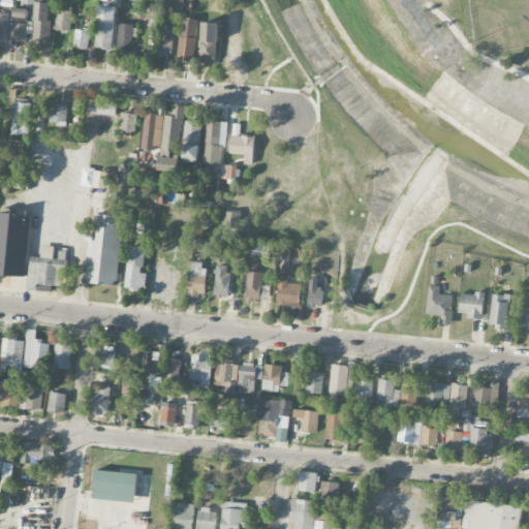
[(16,0),(16,7),(31,8),(31,0),(16,0)]
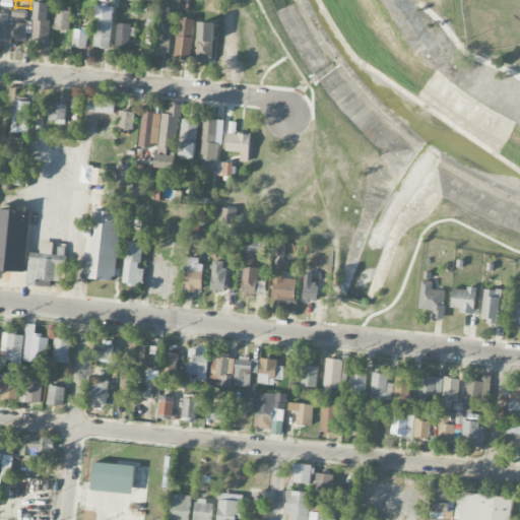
[(52,3),(35,2),(33,41),(38,41),(38,50),(49,51),(52,3)]
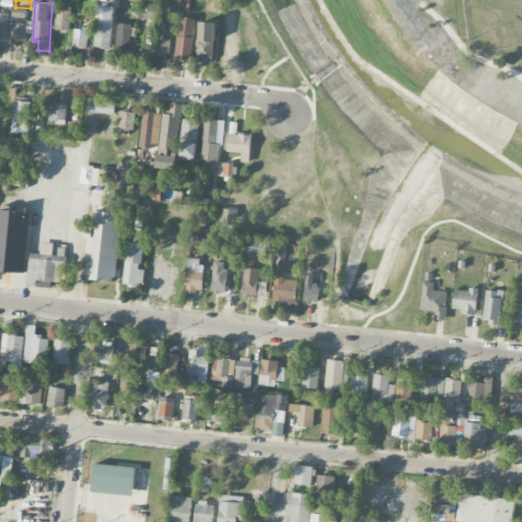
[(95,48),(111,49),(113,8),(97,7),(95,48)]
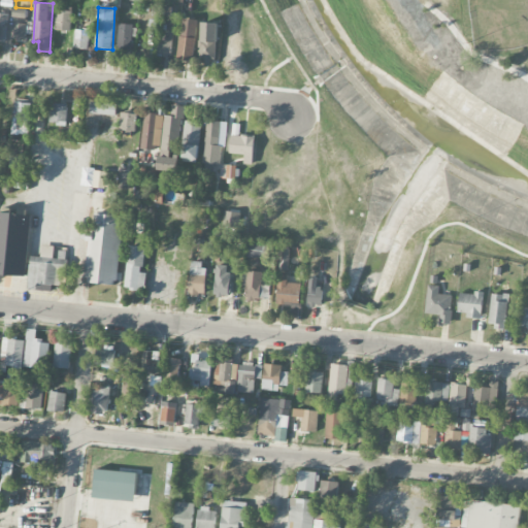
[(12,40),(27,41),(29,8),(13,8),(12,40)]
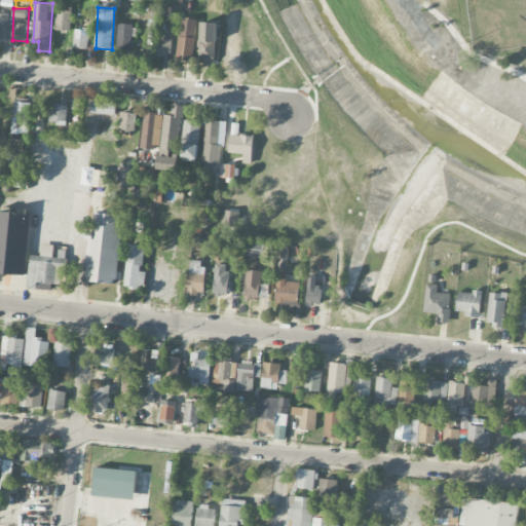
[(55,30),(71,31),(71,10),(57,10),(55,30)]
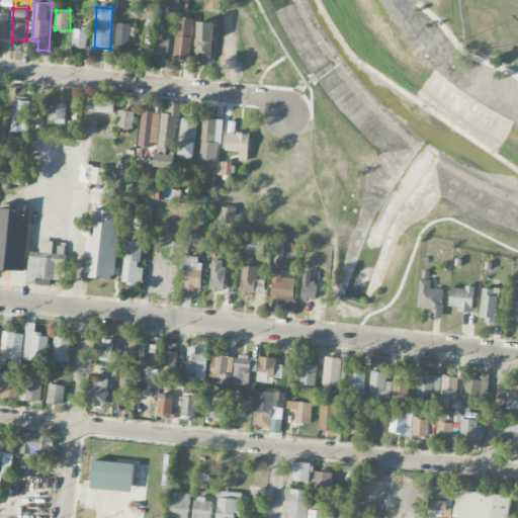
[(174,59),(190,60),(192,19),(176,18),(174,59)]
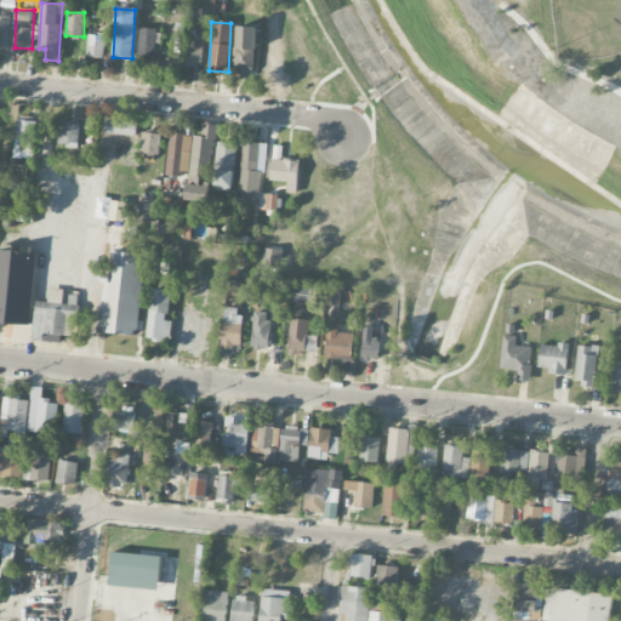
[(255,27),(235,27),(237,77),(256,77),(255,27)]
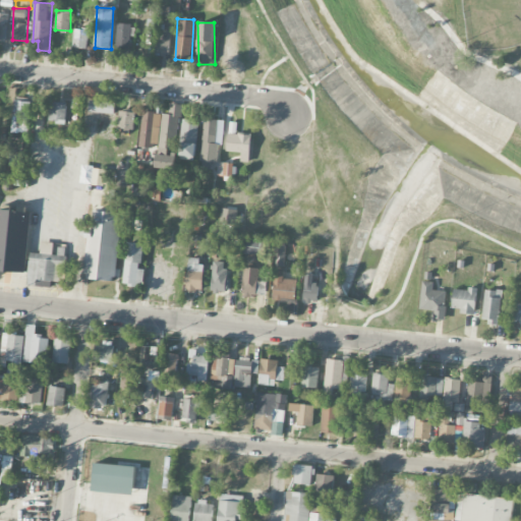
[(116,48),(130,49),(130,24),(116,23),(116,48)]
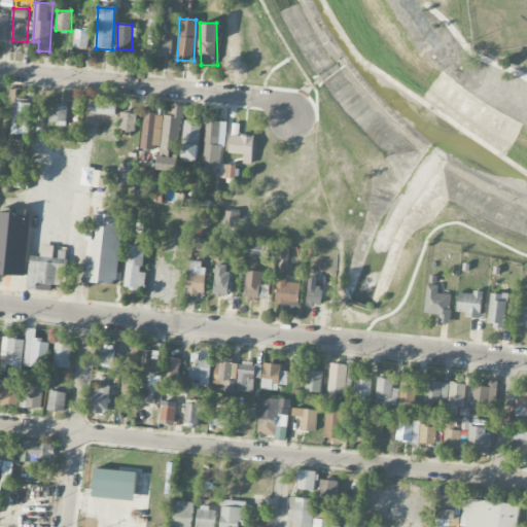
[(73,48),(88,48),(89,29),(74,29),(73,48)]
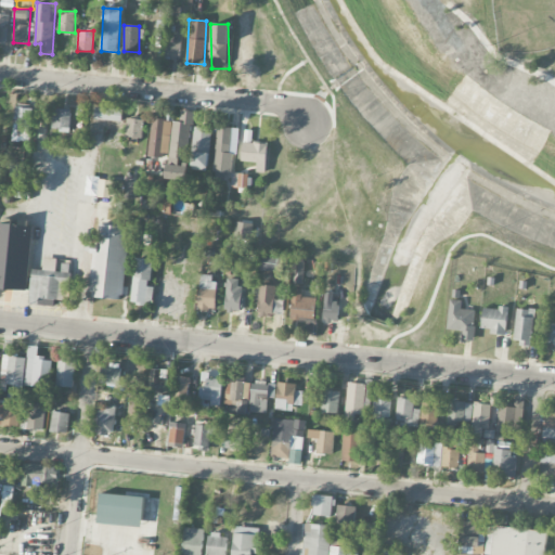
[(165,40),(164,60),(181,60),(181,33),(173,33),(173,41),(165,40)]
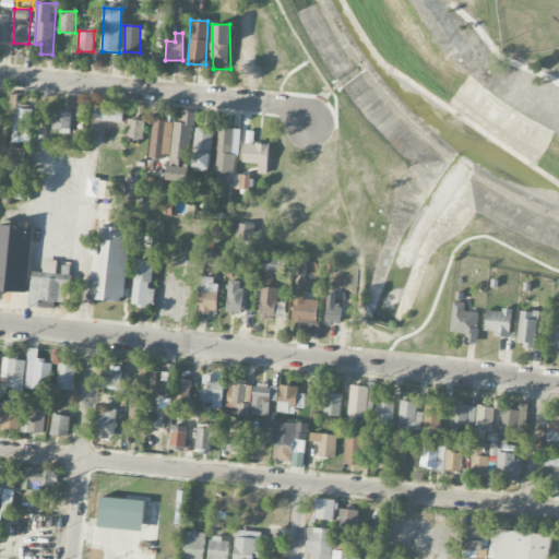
[(31,143),(32,108),(14,108),(13,142),(31,143)]
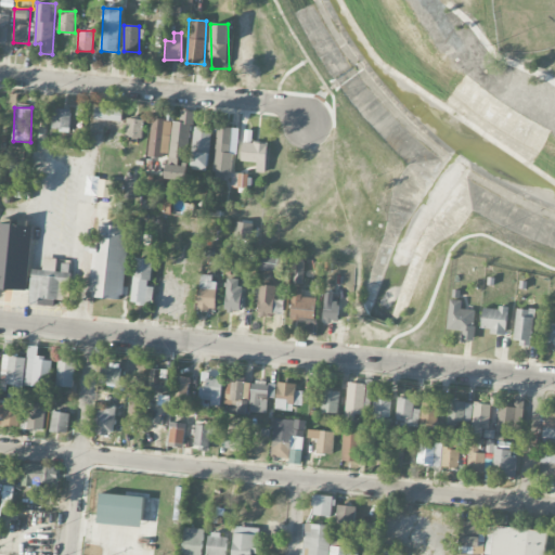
[(95,119),(123,121),(123,108),(95,107),(95,119)]
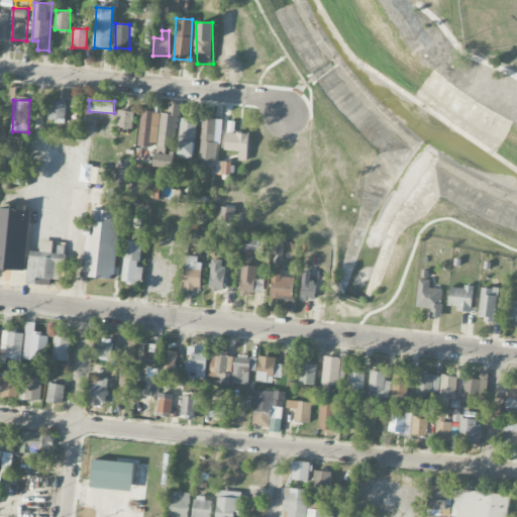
[(49,121),(65,122),(66,102),(50,102),(49,121)]
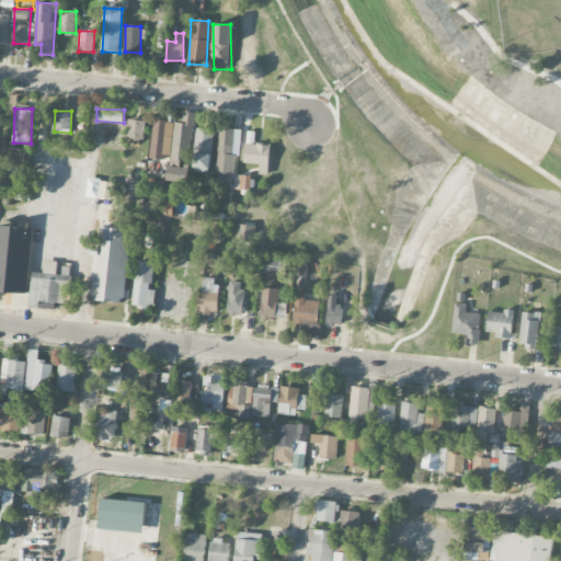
[(182,161),(189,161),(192,113),(183,112),(182,123),(173,123),(171,172),(181,172),(182,161)]
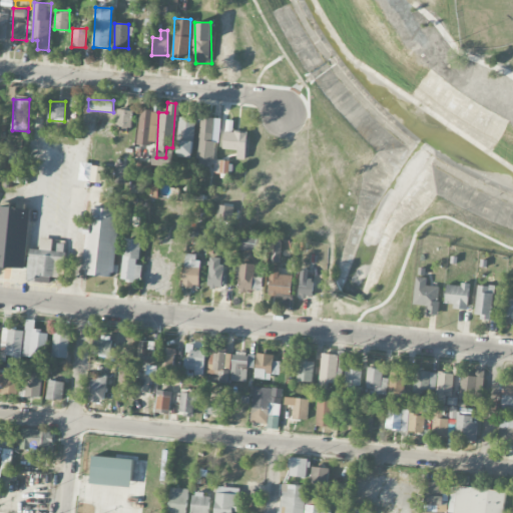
[(129,129),(133,112),(118,108),(114,126),(129,129)]
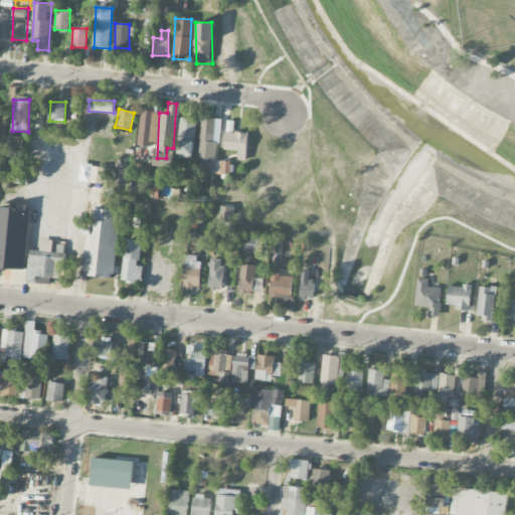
[(159,111),(140,111),(138,145),(157,146),(159,111)]
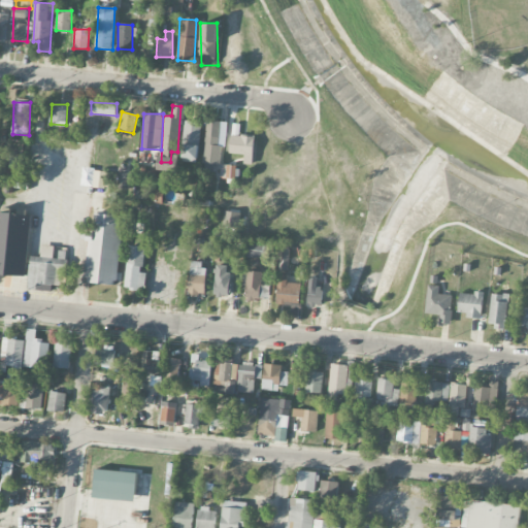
[(183,162),(198,162),(200,122),(185,121),(183,162)]
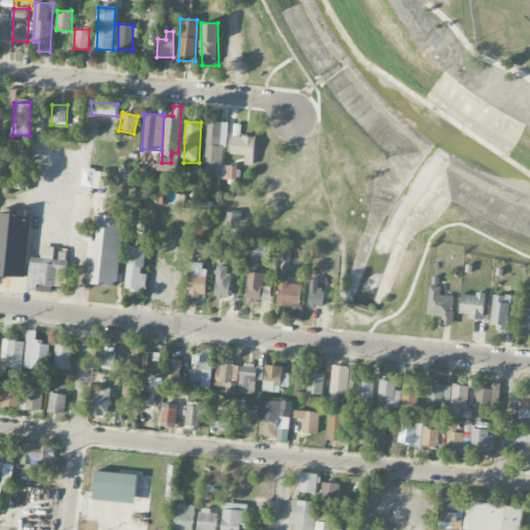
[(203,171),(221,173),(227,122),(208,121),(203,171)]
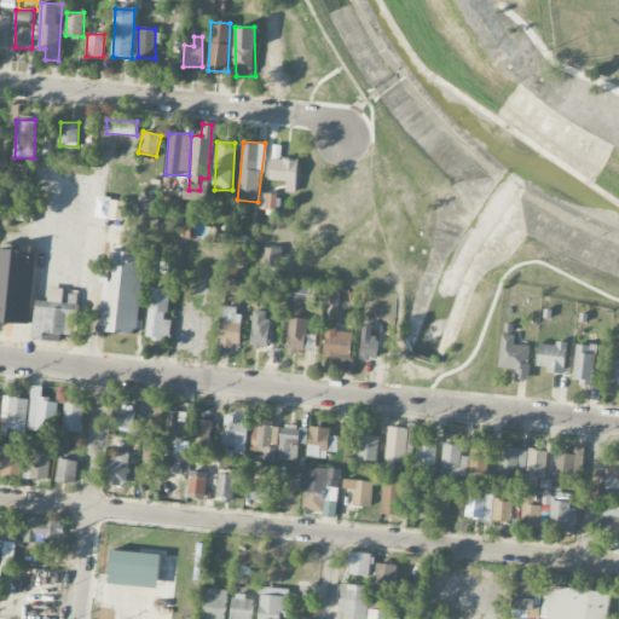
[(298,160),(270,158),(270,180),(287,181),(287,192),(296,192),(298,160)]
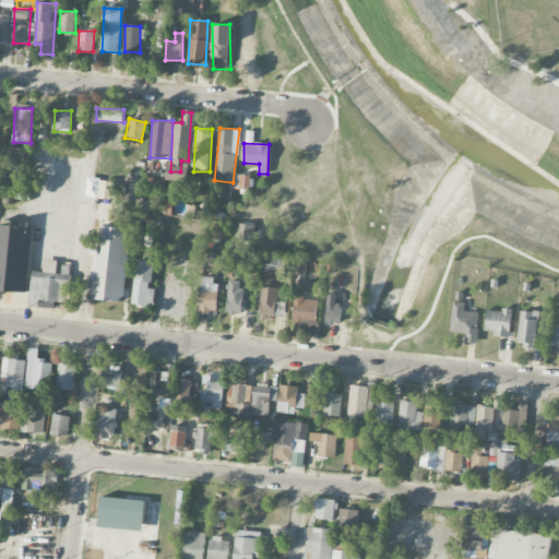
[(21,190),(22,181),(18,181),(20,167),(10,166),(7,203),(13,204),(14,189),(21,190)]
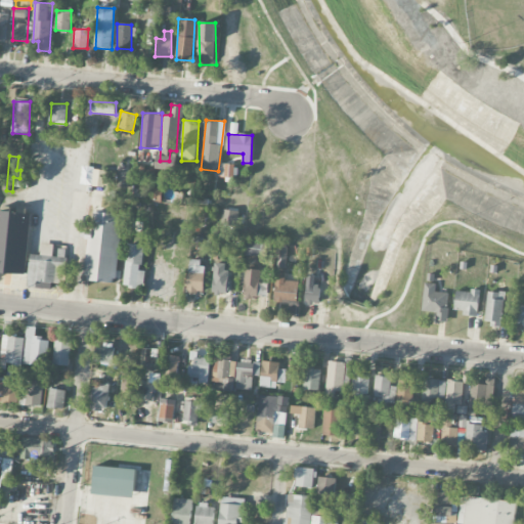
[(234,164),(219,164),(219,177),(234,178),(234,164)]
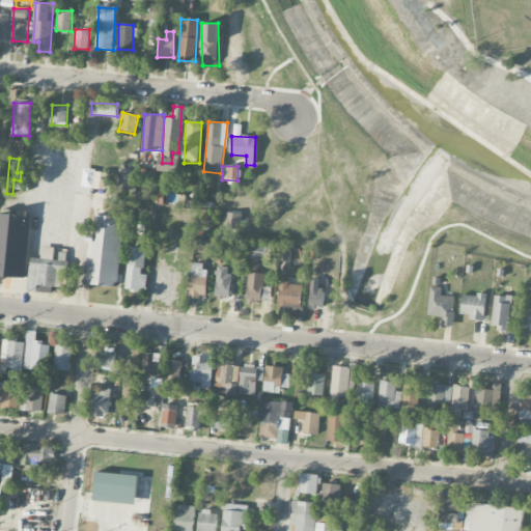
[(93,188),(106,190),(108,173),(95,171),(93,188)]
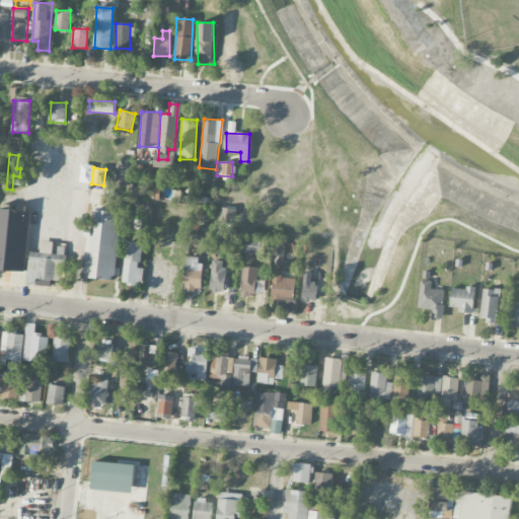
[(124,184),(124,170),(115,170),(116,184),(124,184)]
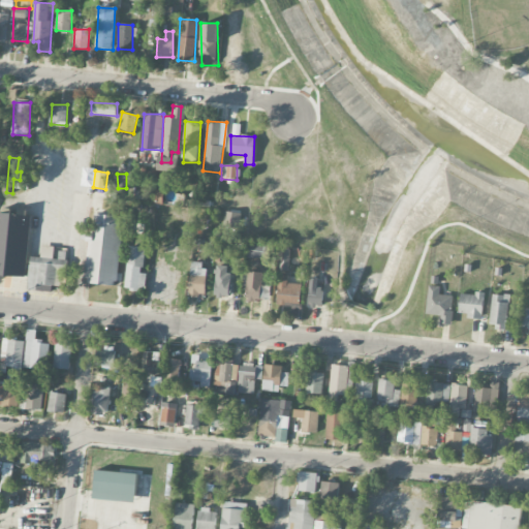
[(164,190),(156,189),(154,197),(158,197),(157,203),(162,204),(164,190)]
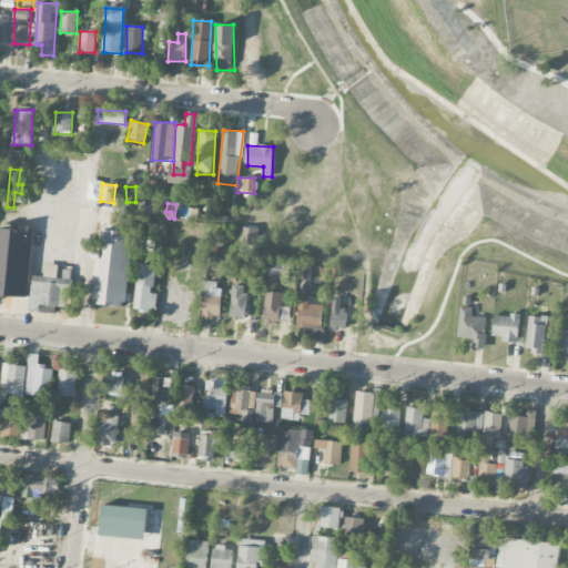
[(145,214),(158,215),(158,205),(146,205),(145,214)]
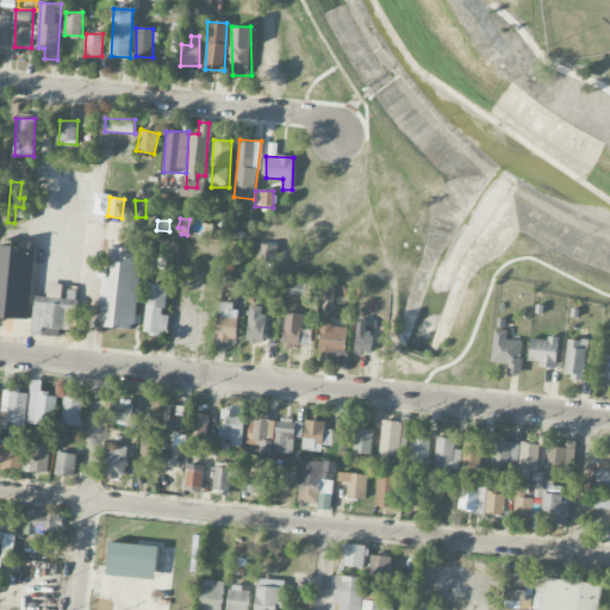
[(275,263),(278,246),(260,244),(257,262),(275,263)]
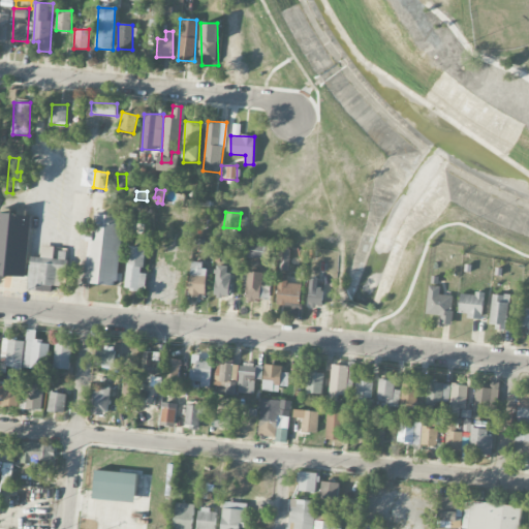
[(0,274),(27,276),(30,215),(0,213),(0,274)]
